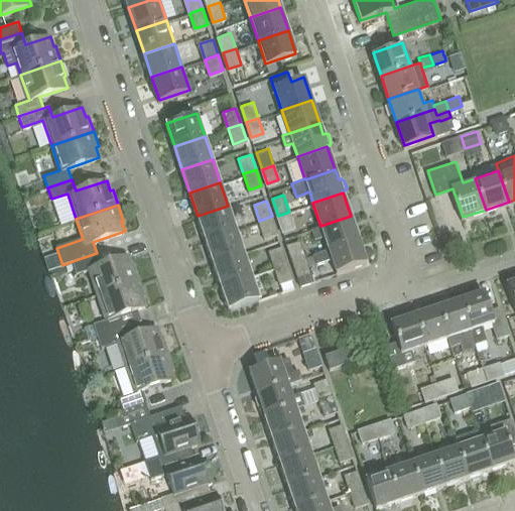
[(228,206),(198,216),(205,239),(236,229),(228,206)]
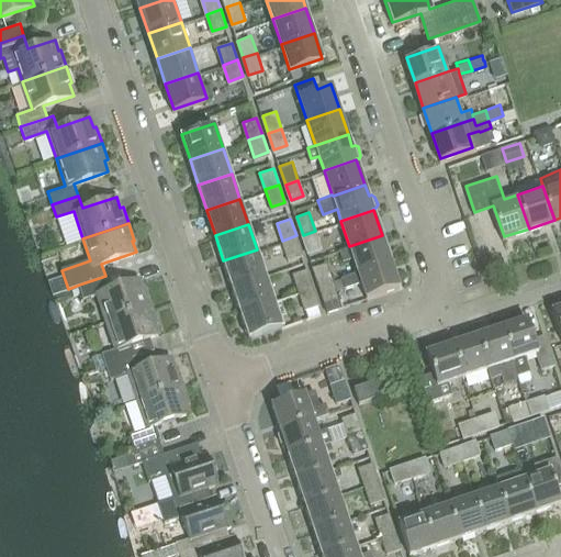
[(303,235),(307,251),(321,246),(315,231),(303,235)]
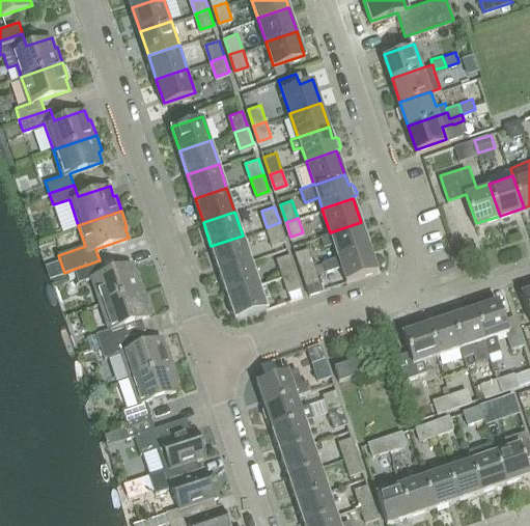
[(280,222),(267,227),(272,243),(285,239),(280,222)]
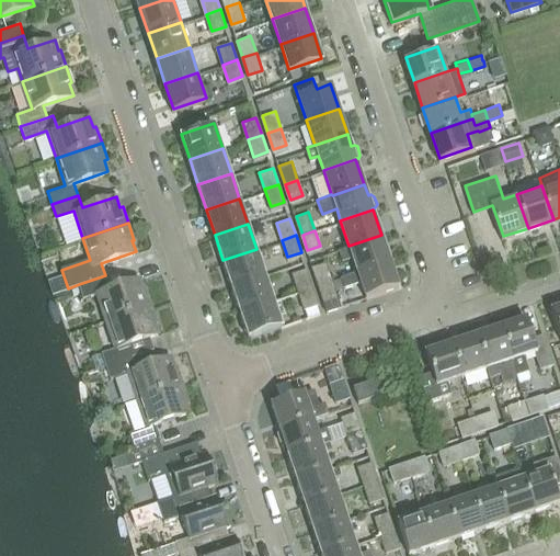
[(381,235),(349,246),(339,249),(342,260),(353,257),(356,270),(357,271),(389,260),(381,235)]
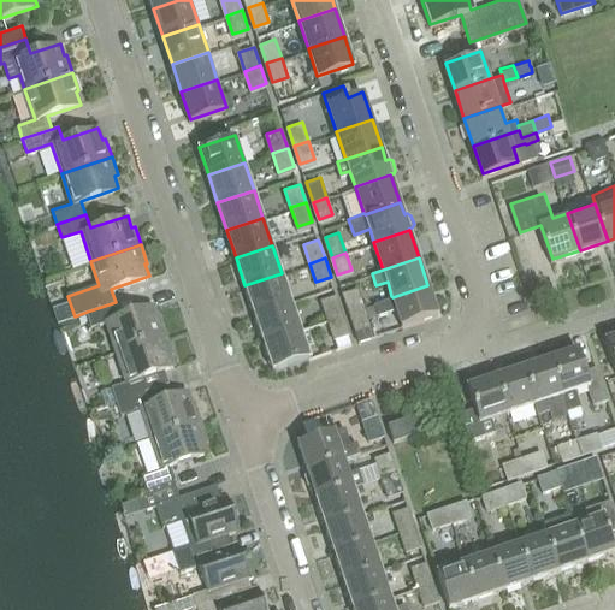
[(282,273),(244,285),(254,313),(290,301),(282,273)]
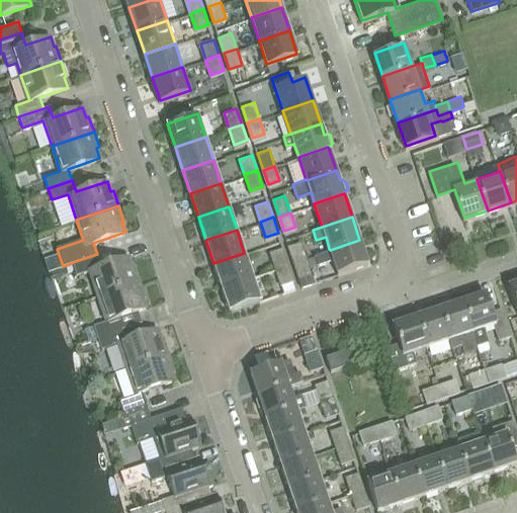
[(319,263),(333,258),(338,273),(367,263),(359,240),(330,250),(329,249),(316,253),(319,263)]
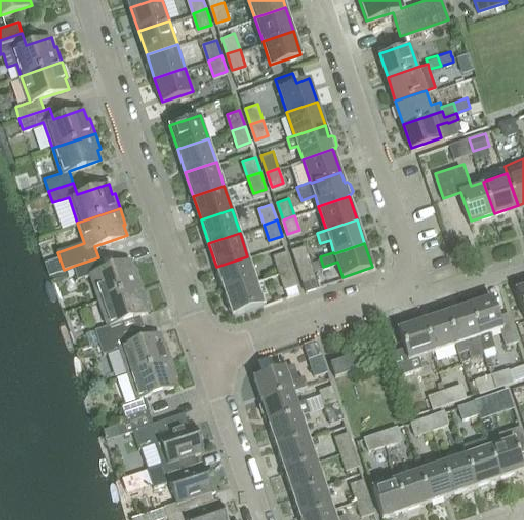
[(298,265),(310,262),(304,244),(292,248),(298,265)]
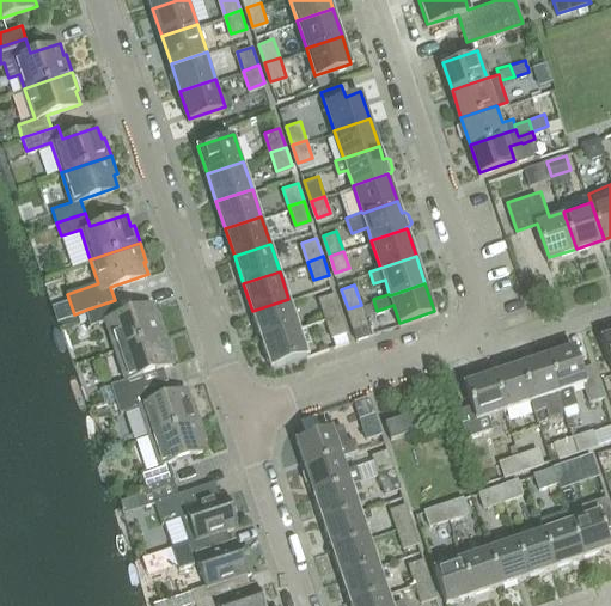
[(325,316),(341,311),(334,292),(319,297),(325,316)]
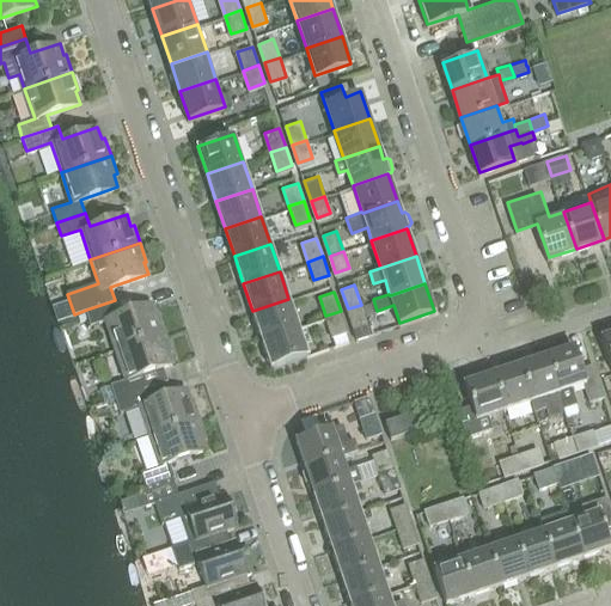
[(288,299),(252,311),(262,338),(298,326),(288,299)]
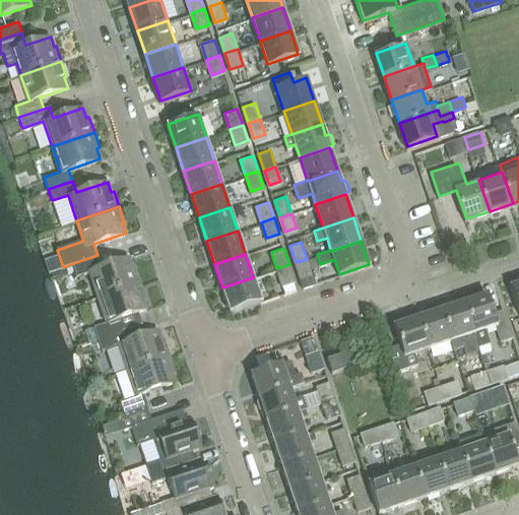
[(98,255),(73,263),(77,274),(89,270),(99,296),(140,281),(135,266),(132,267),(129,257),(102,266),(98,255)]
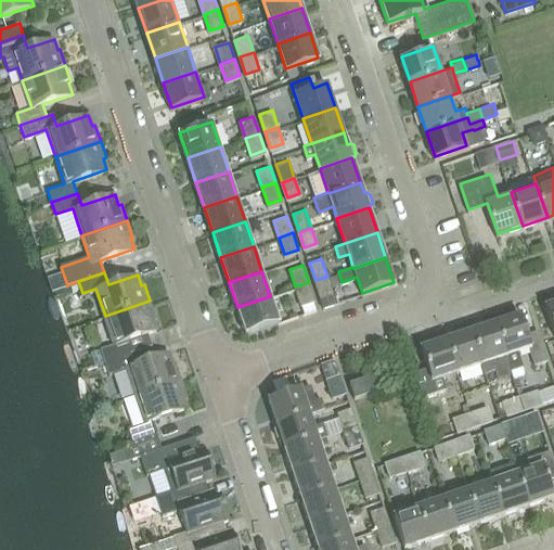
[(327,277),(316,280),(324,306),(336,302),(327,277)]
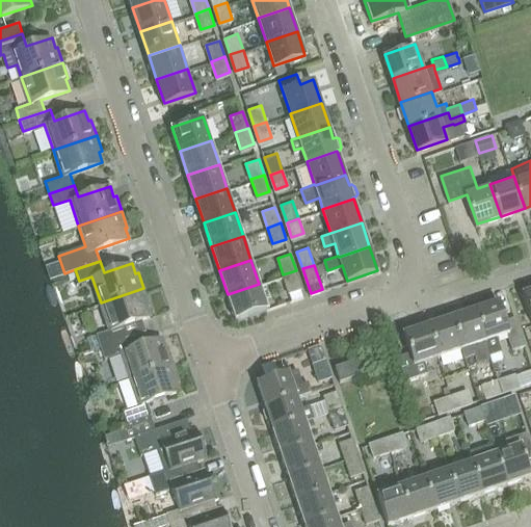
[(296,270),(283,274),(288,291),(301,286),(296,270)]
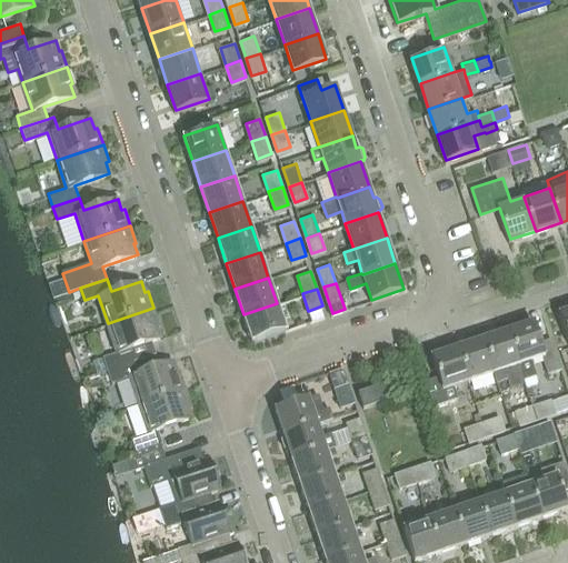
[(277,303),(243,314),(251,340),(286,329),(277,303)]
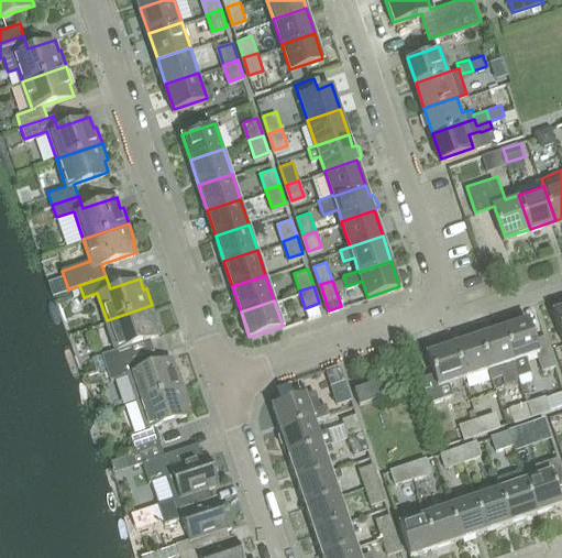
[(116,348),(102,352),(107,365),(133,357),(129,343),(158,334),(154,321),(157,320),(152,305),(107,320),(116,348)]
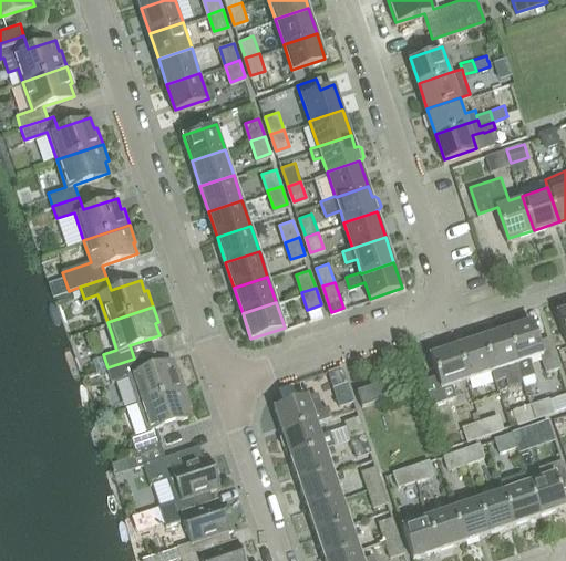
[(523,377),(535,374),(530,359),(542,354),(546,370),(558,366),(549,336),(538,340),(532,319),(506,328),(517,361),(523,377)]
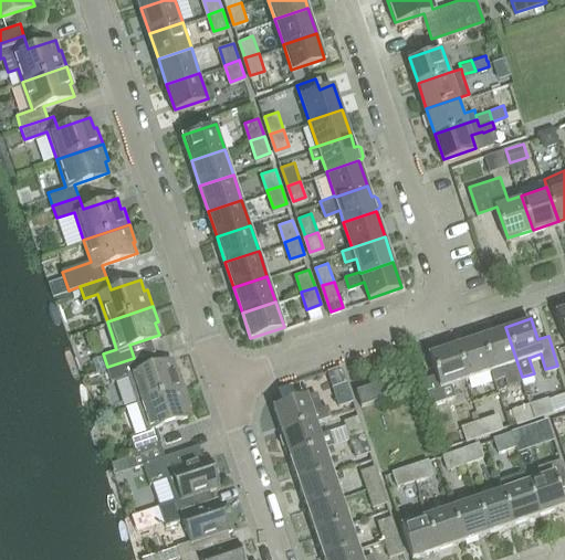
[(504,376),(501,366),(516,360),(505,327),(480,336),(491,369),(494,379),(504,376)]
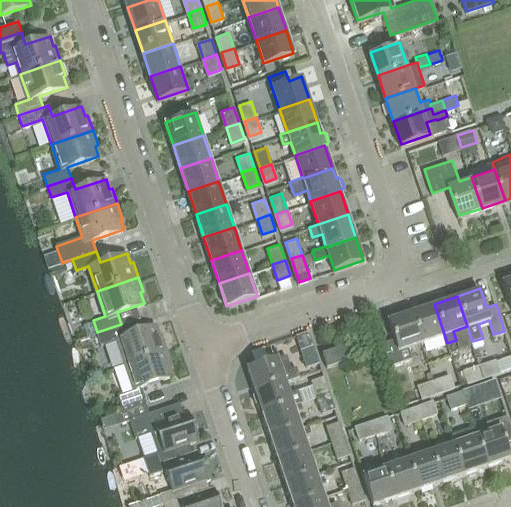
[(434,304),(410,311),(420,342),(444,334),(434,304)]
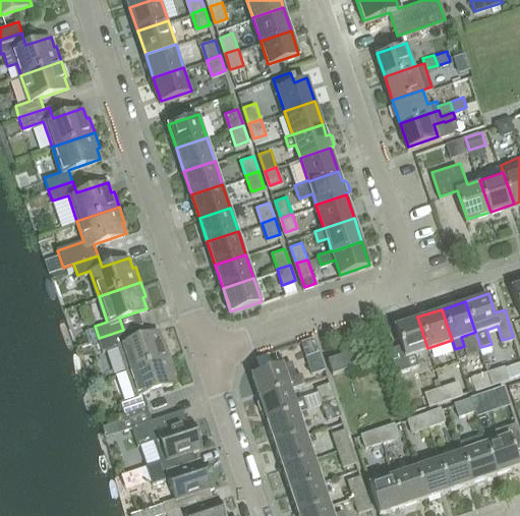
[(427,348),(417,317),(394,325),(400,343),(389,347),(396,370),(418,363),(414,352),(427,348)]
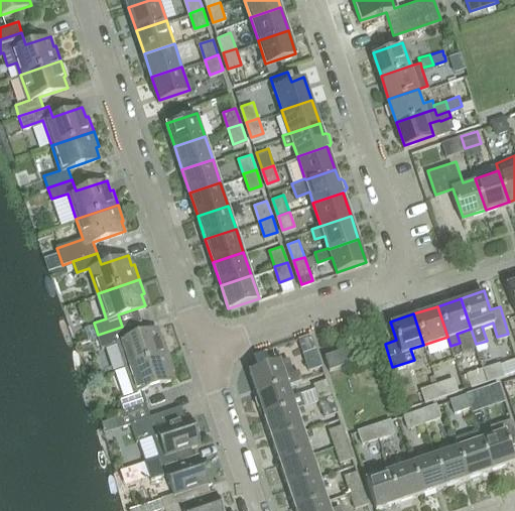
[(122,327),(98,335),(101,346),(118,340),(126,366),(167,353),(162,337),(160,338),(156,328),(125,338),(122,327)]
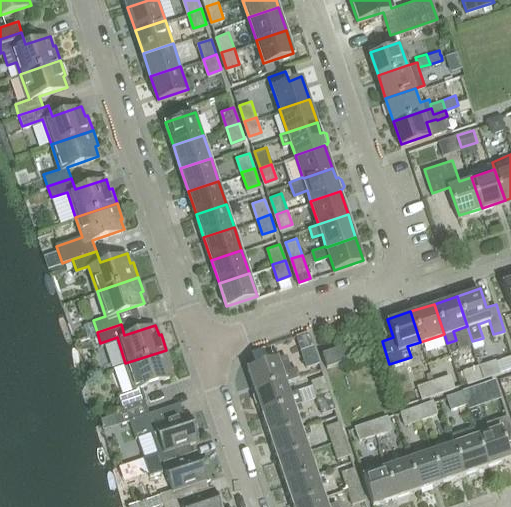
[(298,334),(280,338),(281,346),(291,344),(292,347),(300,345),(298,334)]
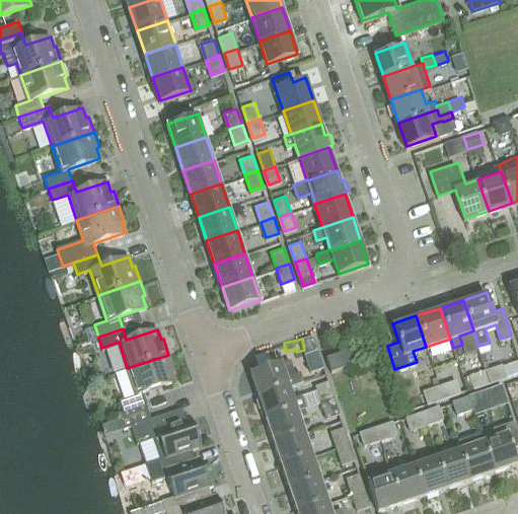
[(325,355),(330,369),(354,362),(350,348),(325,355)]
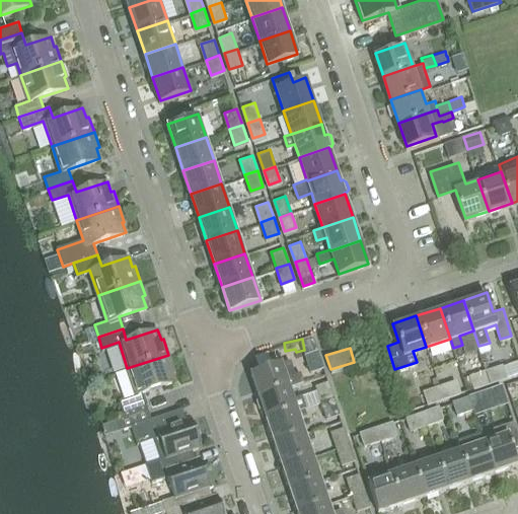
[(305,353),(310,369),(322,365),(317,349),(305,353)]
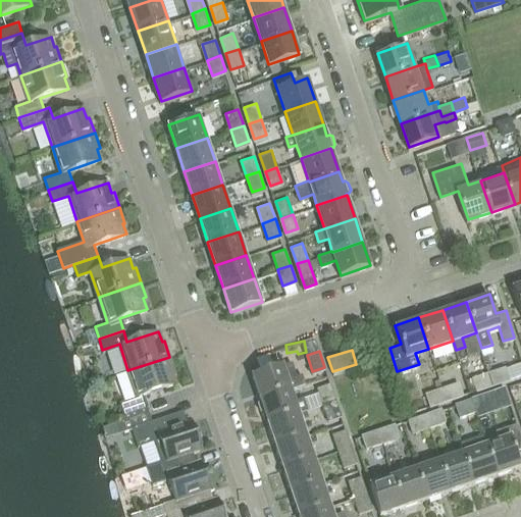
[(137,396),(119,402),(124,417),(149,409),(148,405),(148,404),(144,393),(175,382),(172,373),(174,372),(169,357),(127,370),(137,396)]
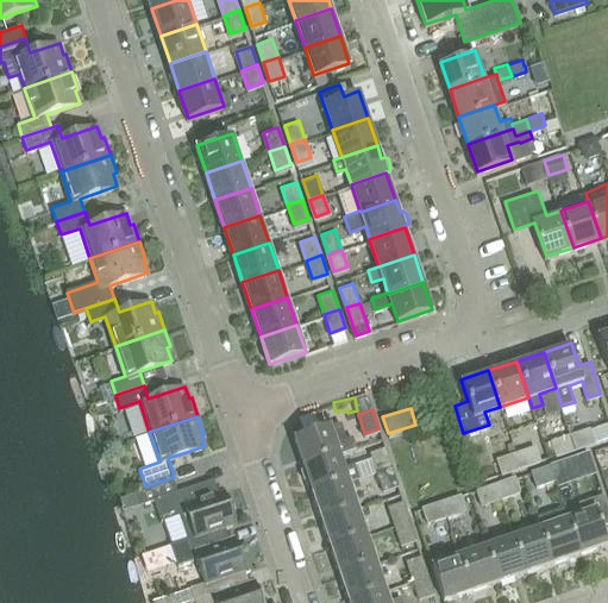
[(305,432),(294,435),(304,463),(339,451),(339,452),(357,446),(353,434),(336,440),(330,424),(305,432)]
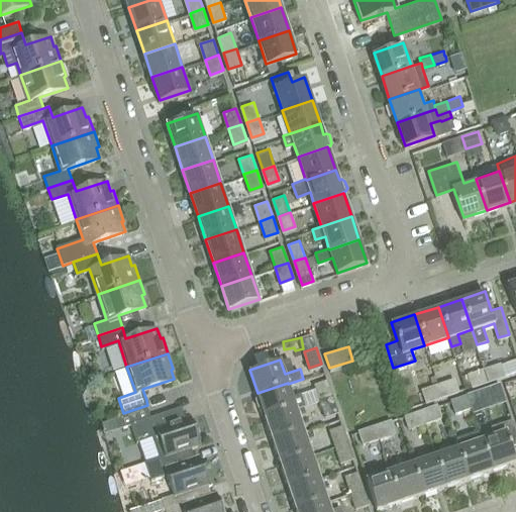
[(500,363),(485,368),(490,380),(504,375),(500,363)]
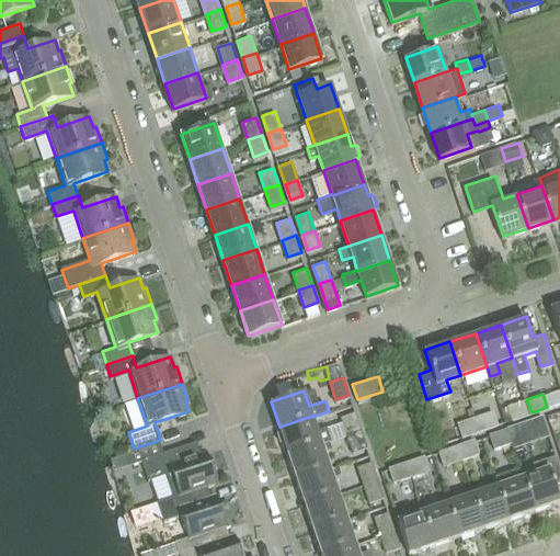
[(532,412),(526,399),(509,405),(513,418),(532,412)]
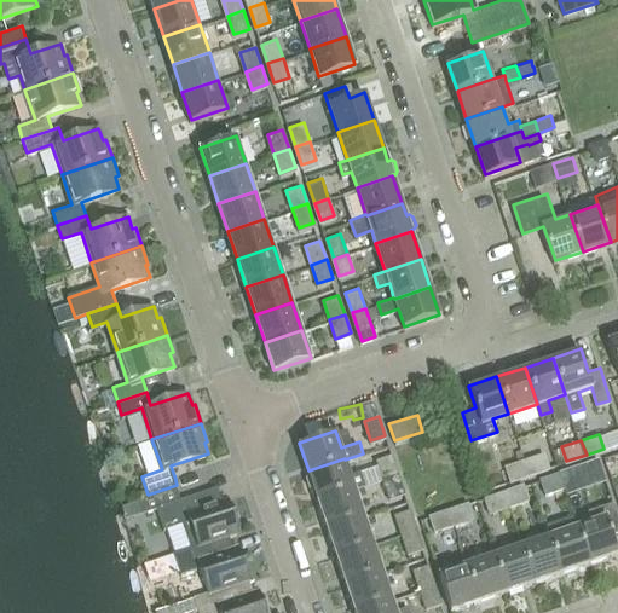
[(524,458),(529,474),(549,467),(543,451),(524,458)]
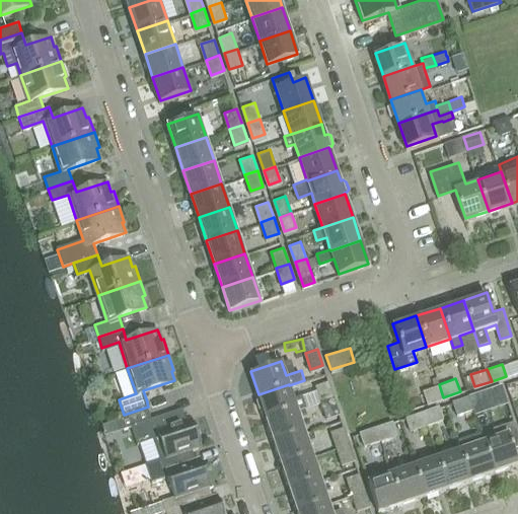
[(333,396),(327,380),(315,384),(320,400),(333,396)]
